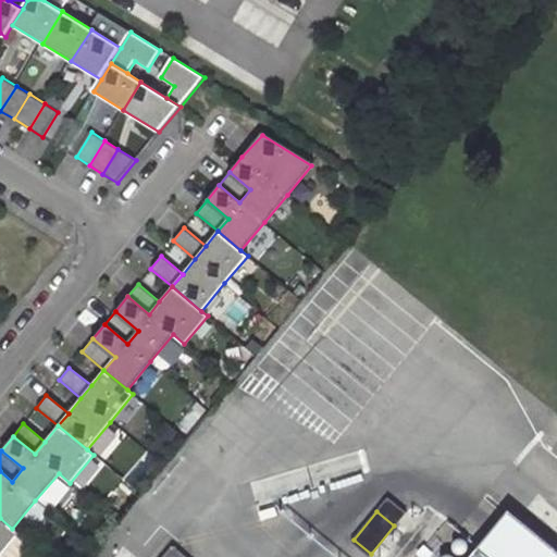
[(556,556),(556,545),(516,511),(482,552),(489,556),(556,556)]
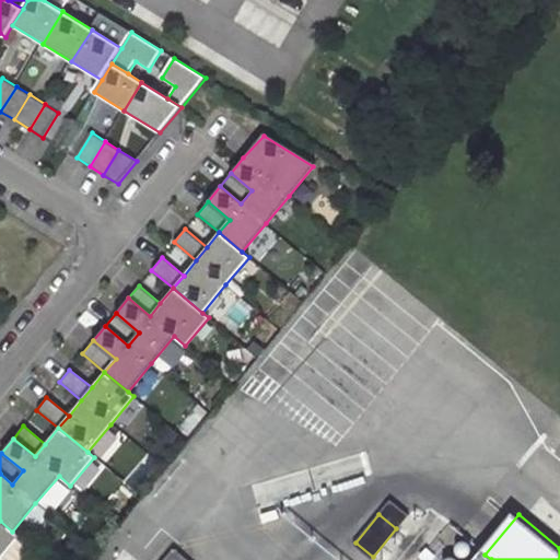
[(0,558),(19,537),(12,532),(0,521),(0,558)]
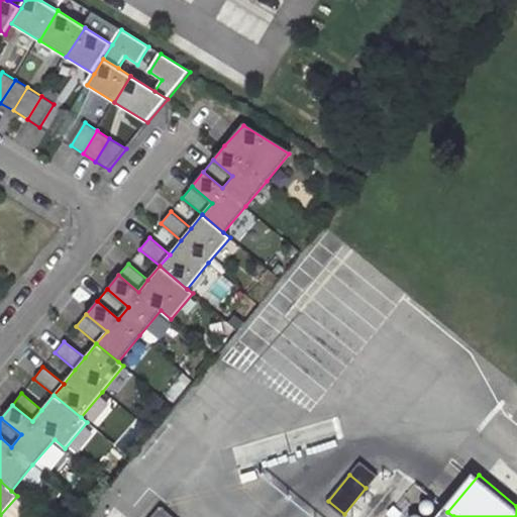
[(151,516),(176,516),(162,505),(151,516)]
